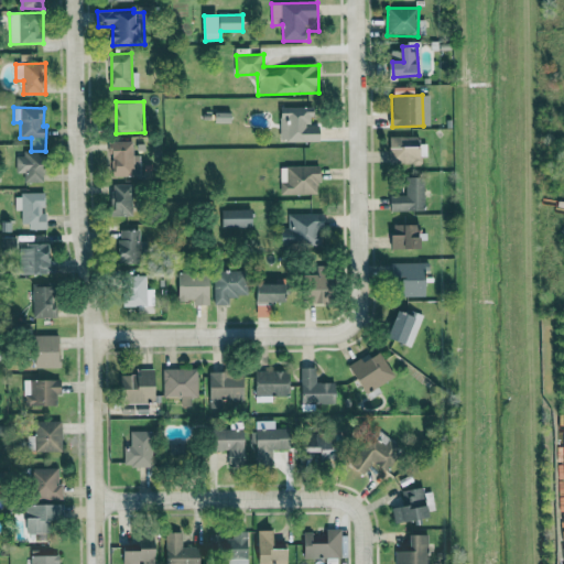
[(281,142),(321,141),(321,126),(315,126),(314,107),(281,108),(281,142)]
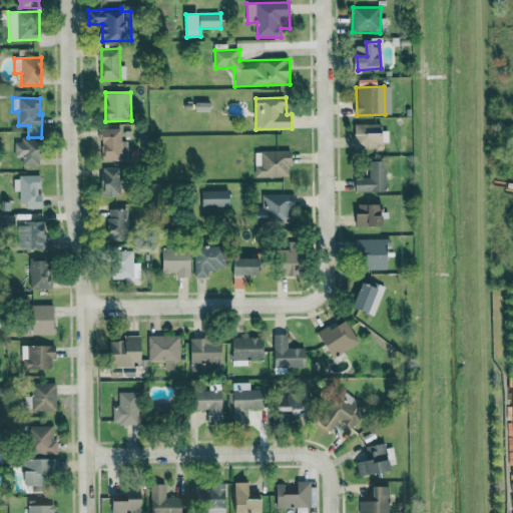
[(355,150),(384,149),(384,124),(355,124),(355,150)]
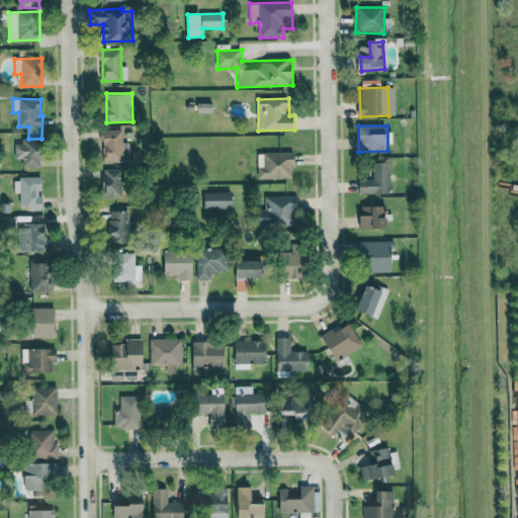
[(130,162),(128,143),(122,143),(122,130),(102,131),(102,163),(130,162)]
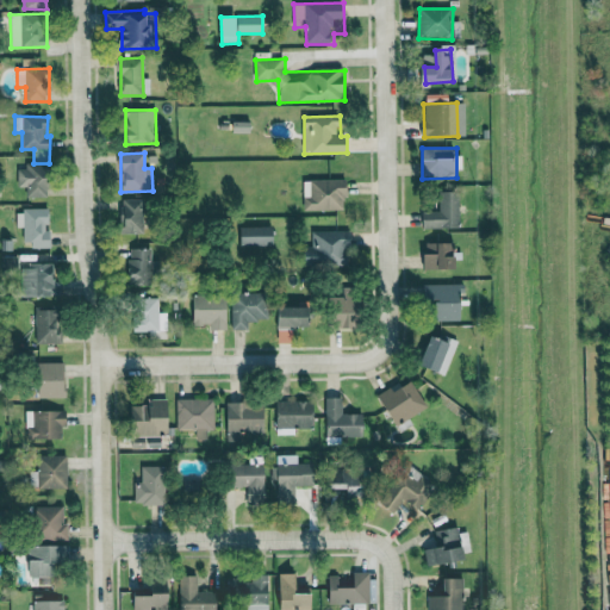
[(17,187),(26,188),(26,197),(47,198),(49,167),(18,165),(17,187)]
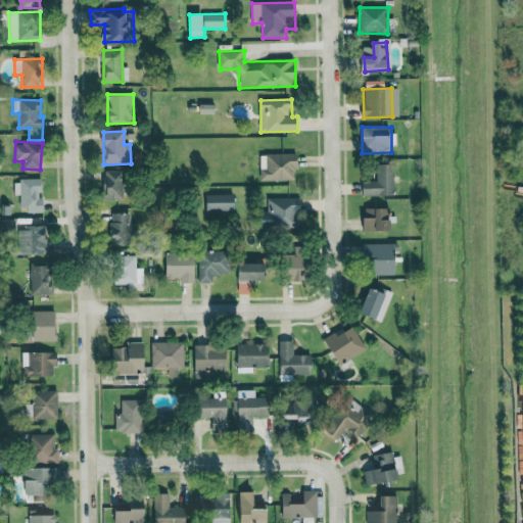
[(260,181),(293,180),(293,172),(297,172),(297,154),(260,154),(260,181)]
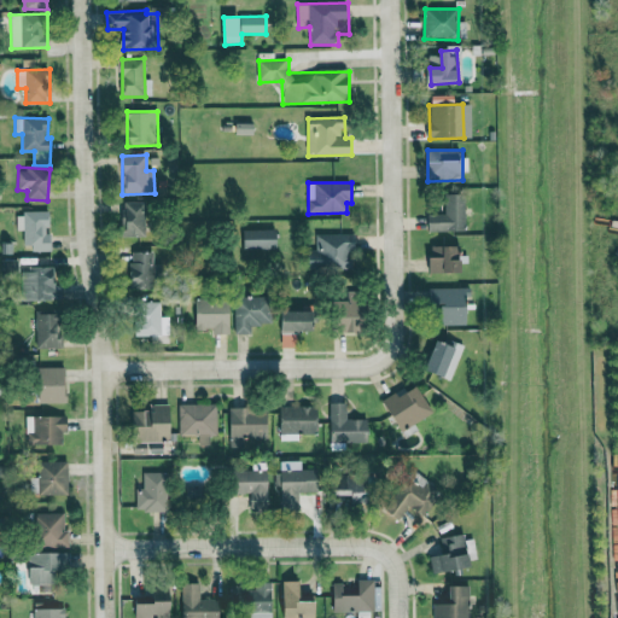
[(465,194),(444,196),(445,215),(427,215),(429,232),(466,232),(465,194)]
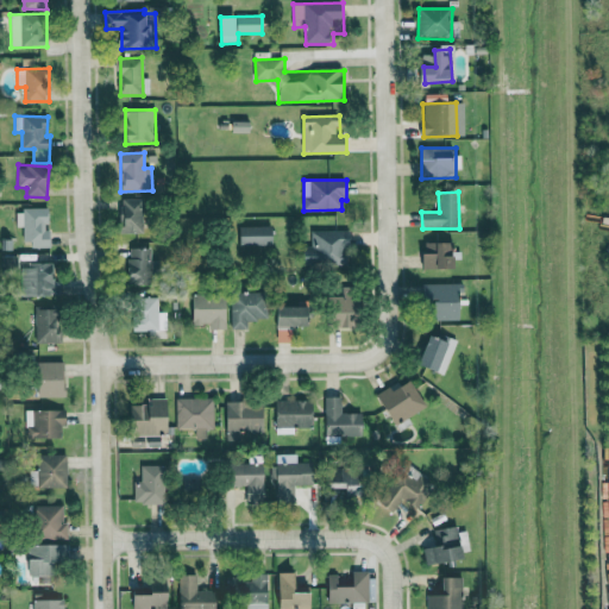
[(124,199),(121,233),(154,234),(156,200),(124,199)]
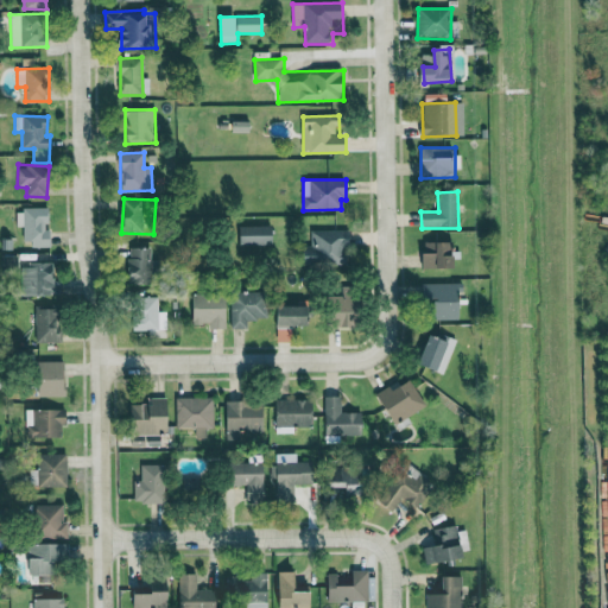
[(17,227),(24,227),(24,246),(51,246),(50,232),(48,232),(48,209),(17,209),(17,227)]
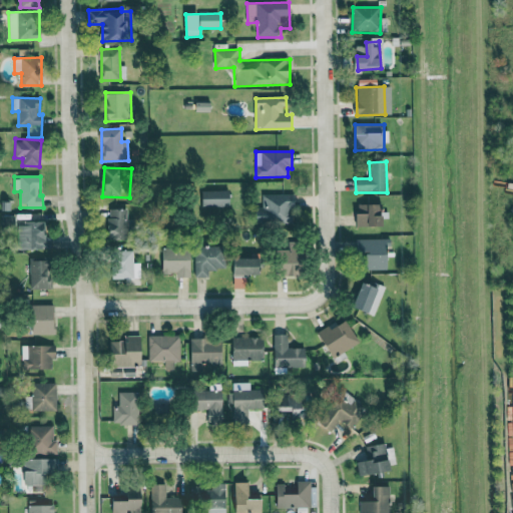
[(230,190),(201,191),(202,207),(230,206),(230,190)]
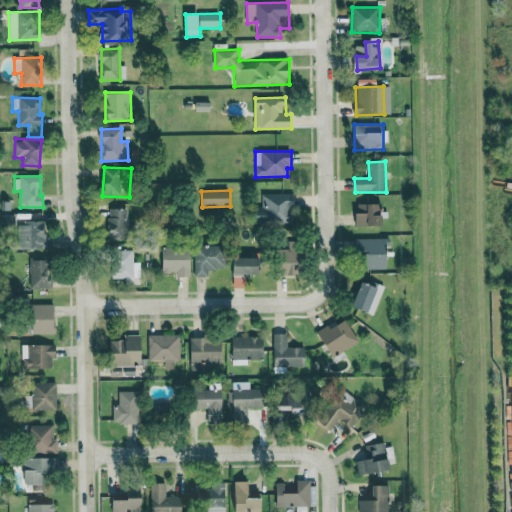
[(262,208),(258,208),(258,221),(294,221),(294,194),(262,195),(262,208)]
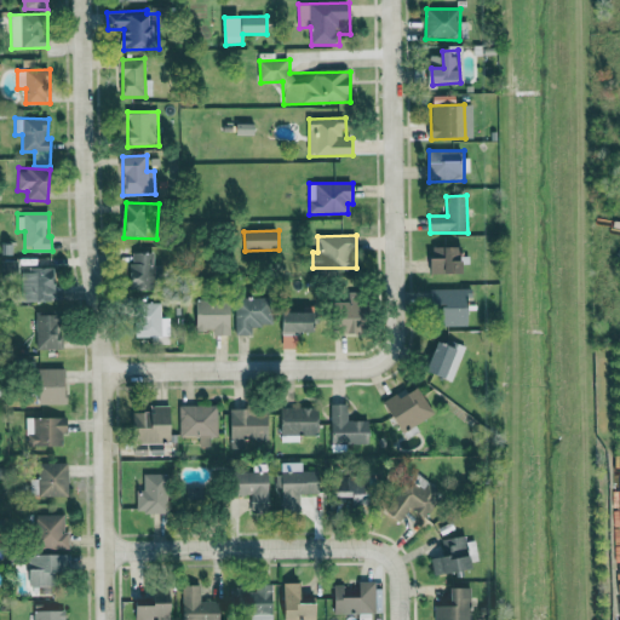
[(463,247),(431,247),(431,274),(461,275),(463,247)]
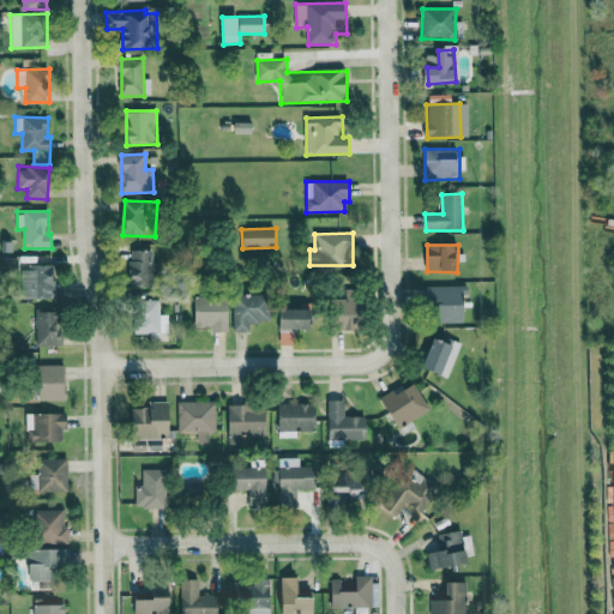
[(155,251),(130,252),(132,290),(157,288),(155,251)]
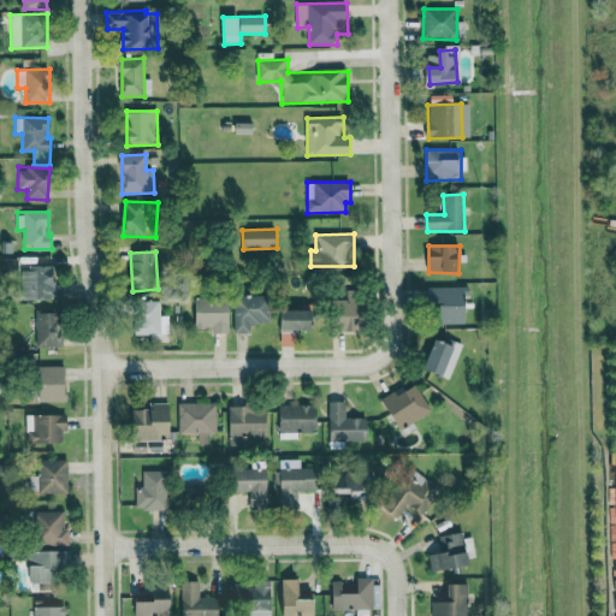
[(22,268),(23,301),(57,300),(55,267),(22,268)]
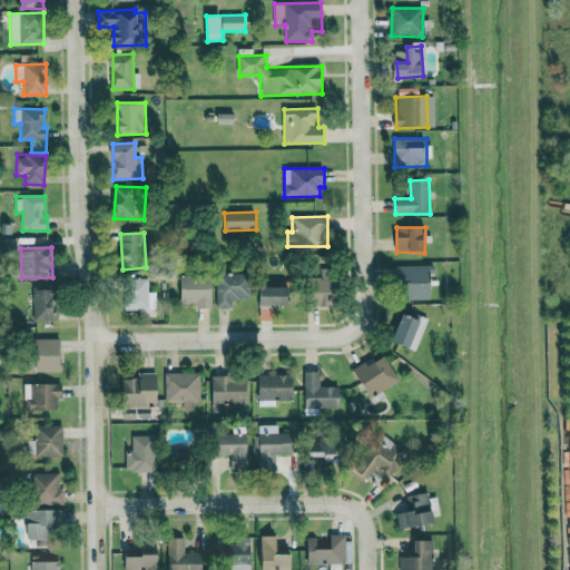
[(399,298),(423,297),(423,273),(430,273),(430,266),(397,266),(399,298)]
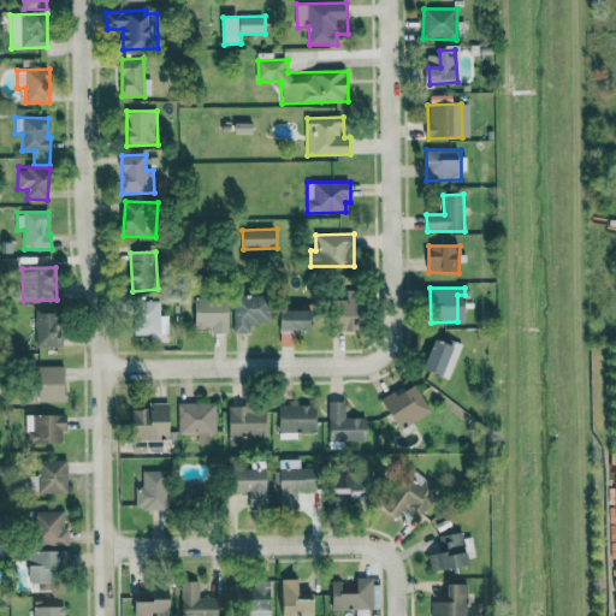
[(271,324),(271,296),(234,297),(234,333),(250,333),(250,324),(271,324)]
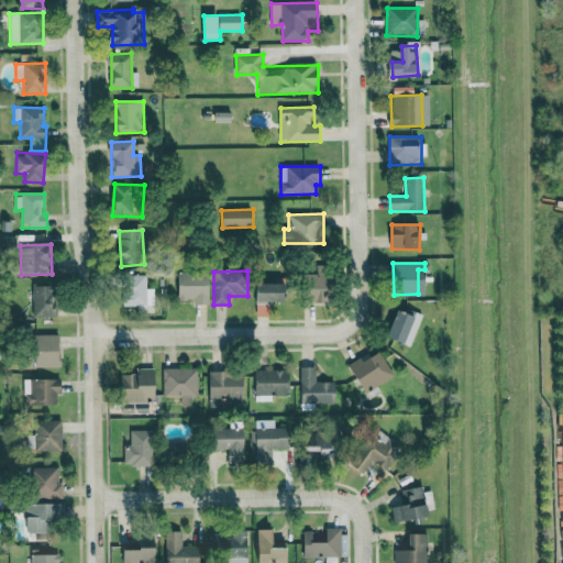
[(209,305),(210,275),(178,274),(178,300),(194,300),(194,305),(209,305)]
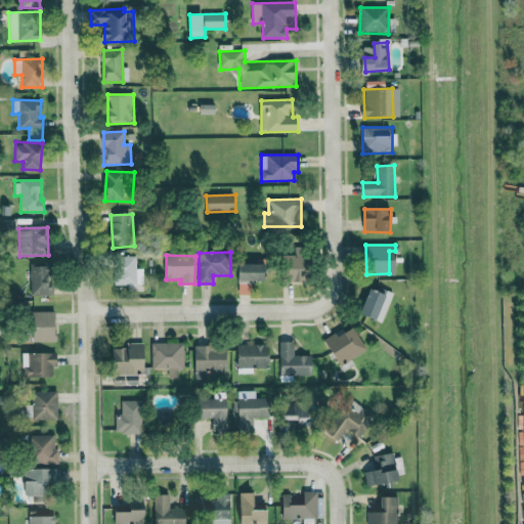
[(136,256),(115,256),(114,285),(143,286),(143,268),(136,268),(136,256)]
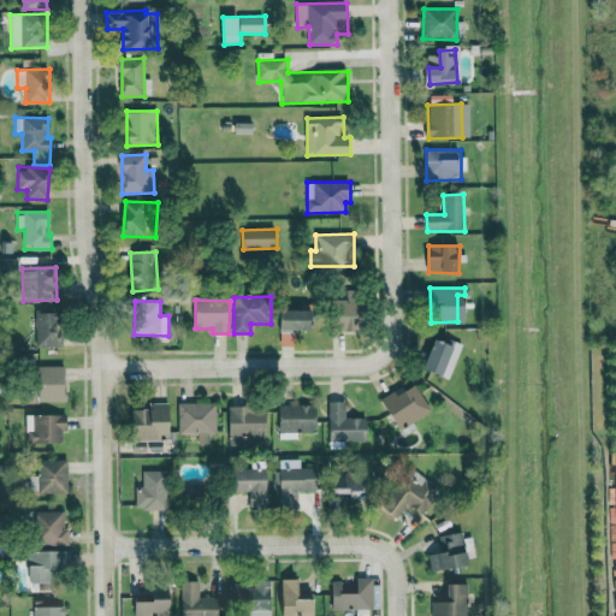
[(318,312),(280,311),(279,331),(318,332),(318,312)]
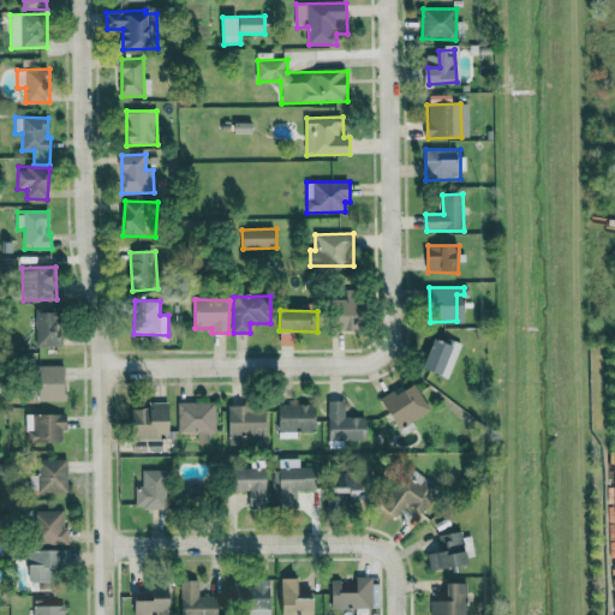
[(61,346),(60,312),(35,312),(36,347),(61,346)]
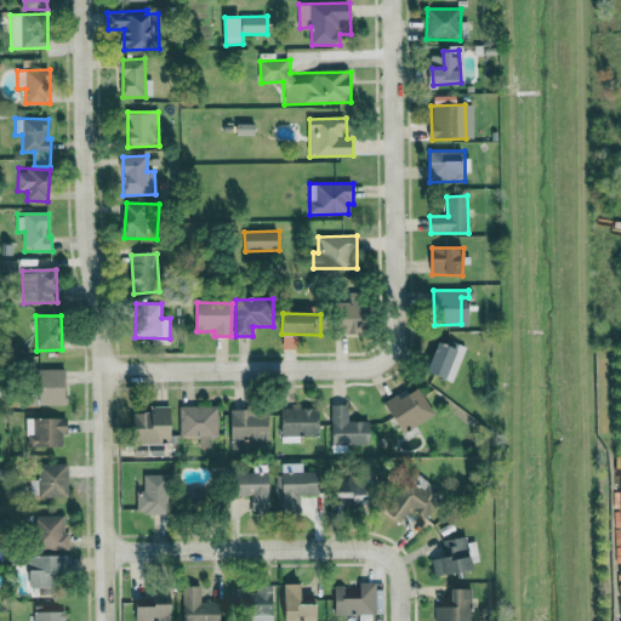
[(446,346),(427,340),(420,371),(453,380),(461,345),(448,342),(446,346)]
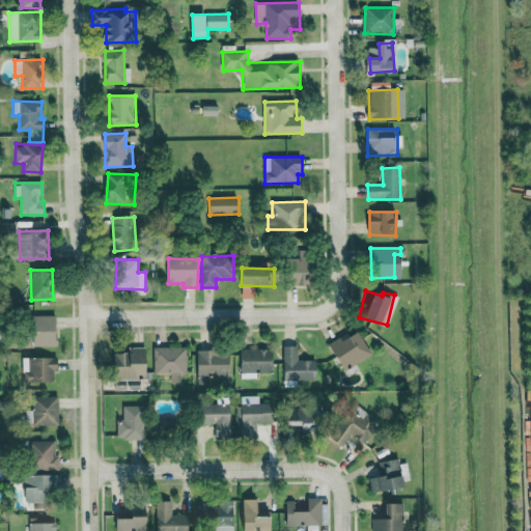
[(57,346),(57,316),(33,315),(33,346),(57,346)]
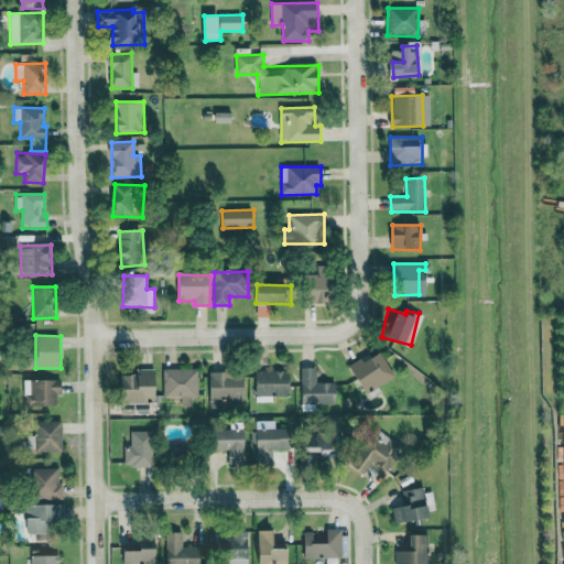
[(390,378),(378,350),(345,365),(357,392),(390,378)]
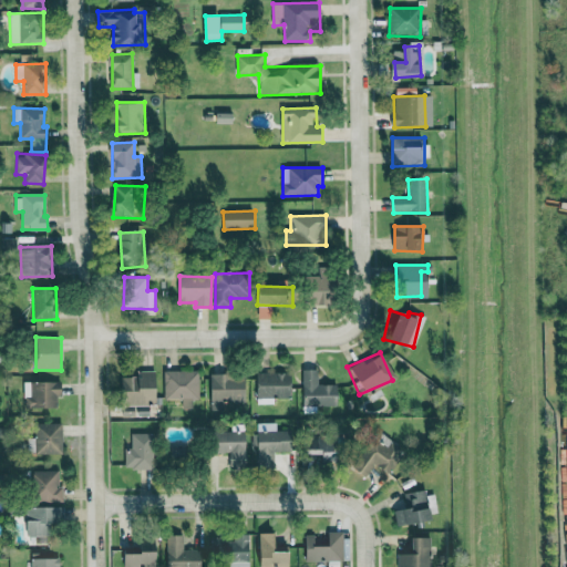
[(313,383),(313,369),(299,369),(298,403),(332,404),(333,384),(313,383)]
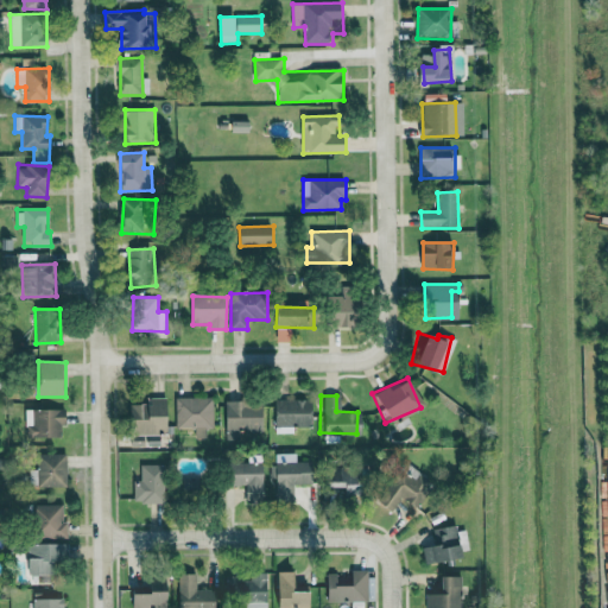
[(176,398),(176,439),(206,438),(206,429),(213,429),(213,398),(176,398)]
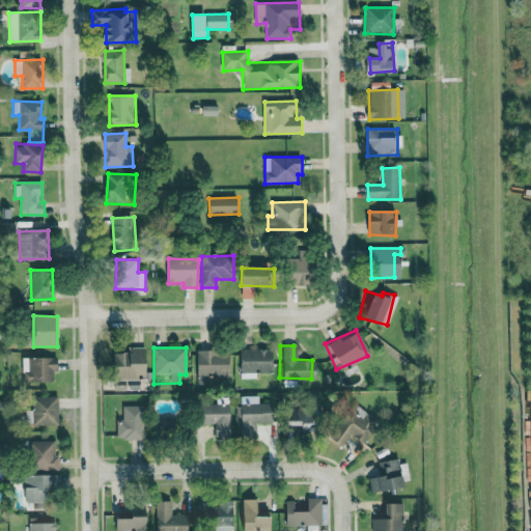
[(147,348),(130,348),(130,354),(115,354),(115,381),(148,380),(147,348)]
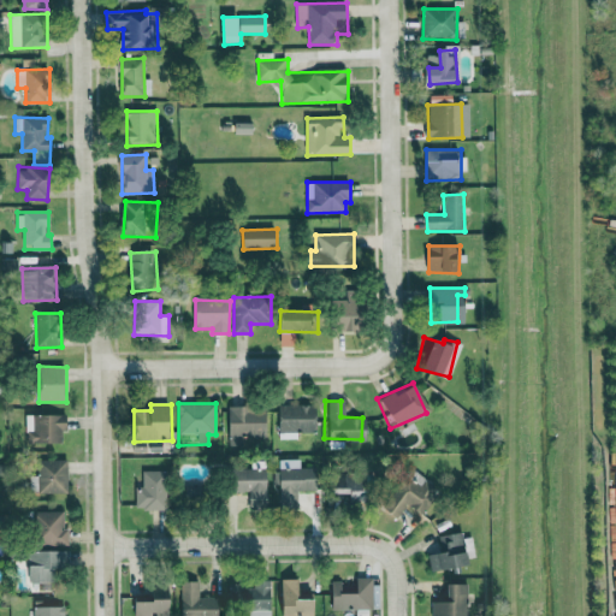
[(273,431),(309,432),(311,406),(274,404),(273,431)]
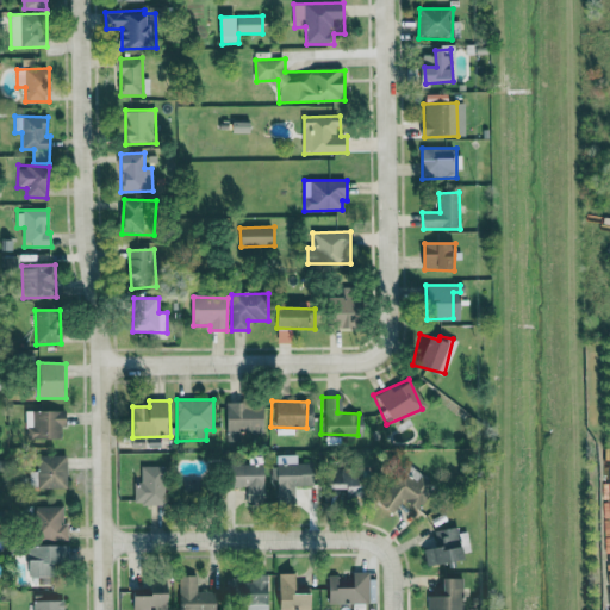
[(263,436),(265,404),(228,403),(226,435),(263,436)]
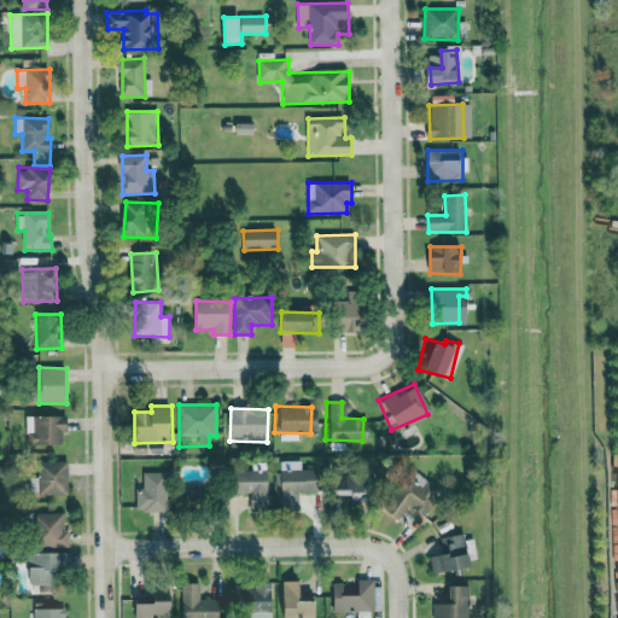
[(68,433),(68,418),(27,417),(27,445),(63,445),(63,433),(68,433)]
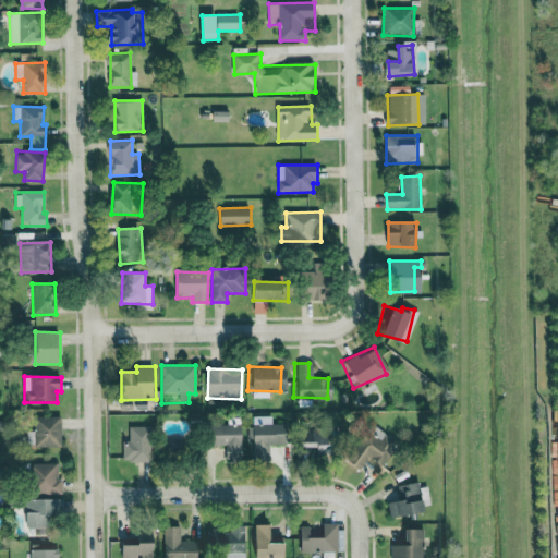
[(266,444),(278,444),(278,425),(269,425),(269,416),(249,415),(249,459),(265,460),(266,444)]
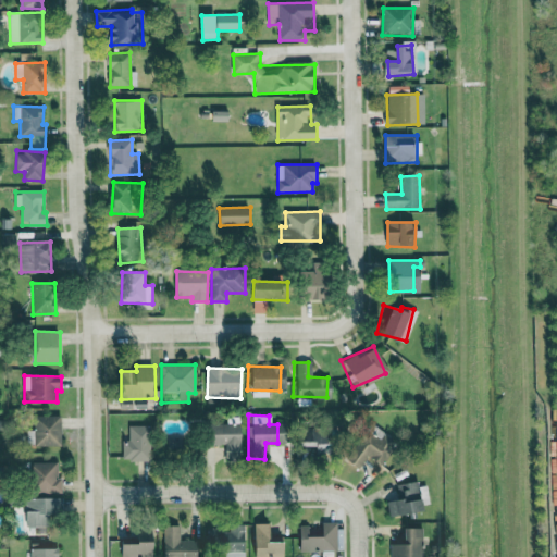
[(36,447),(62,446),(61,416),(35,417),(36,447)]
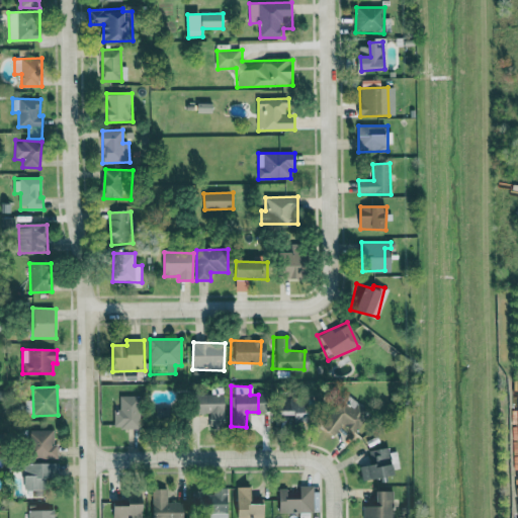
[(331,435),(338,423),(345,427),(359,404),(341,393),(320,428),(331,435)]
